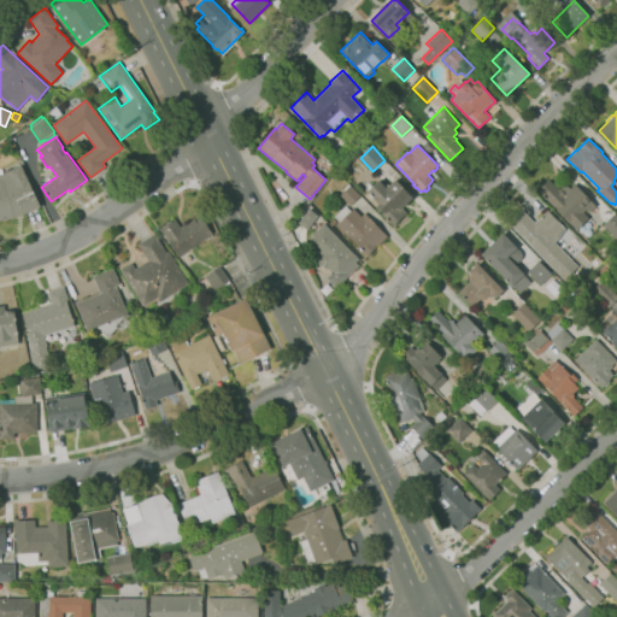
[(328,163),(322,157),(325,153),(331,158),(328,163)]
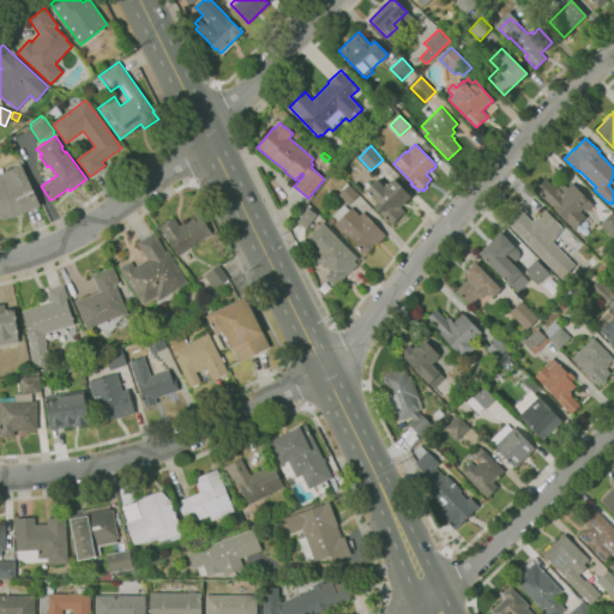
[(14,217),(10,217),(8,220),(1,220),(0,218),(0,173),(22,164),(41,205),(14,217)]
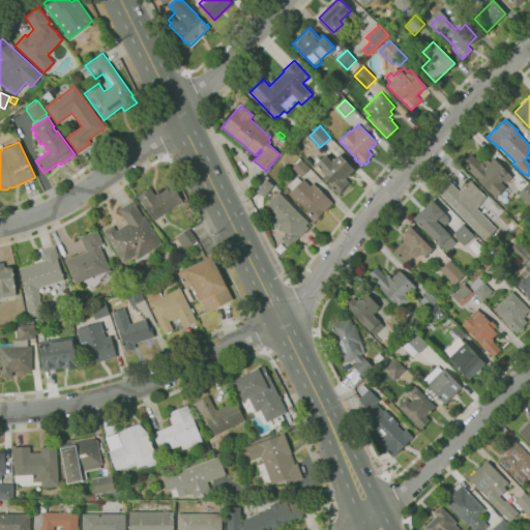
[(339,194),(333,188),(333,189),(331,187),(332,186),(323,177),(325,175),(320,169),(319,170),(316,167),(318,166),(315,163),(318,158),(319,160),(325,154),(331,162),(334,158),(333,158),(336,155),(337,156),(340,154),(354,170),(345,178),(349,183),(339,194)]
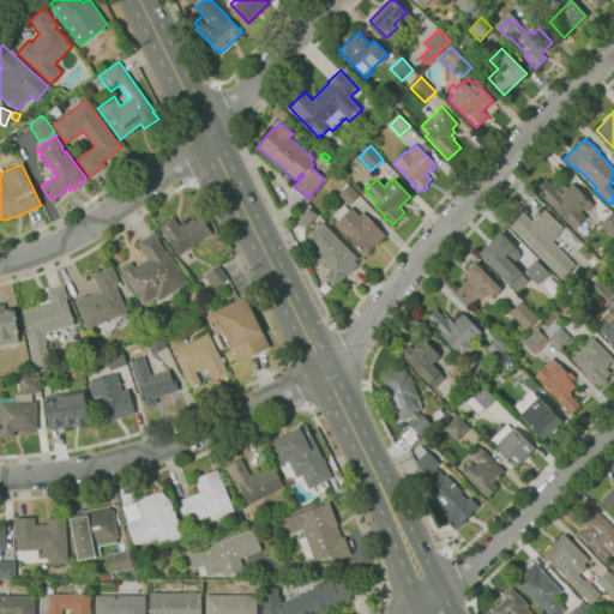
[(575,229),(535,190),(546,179),(555,188),(558,187),(564,182),(567,187),(571,184),(593,205),(587,211),(584,209),(581,211),(585,217),(575,229)]
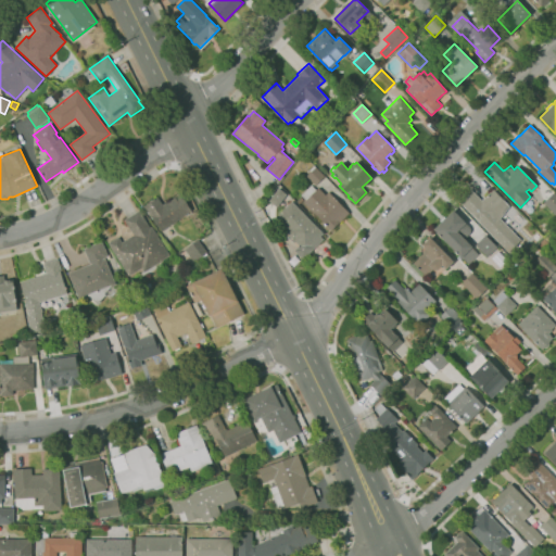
[(315,185),(306,176),(307,175),(306,173),(314,166),(314,168),(316,166),(325,176),(315,185)]
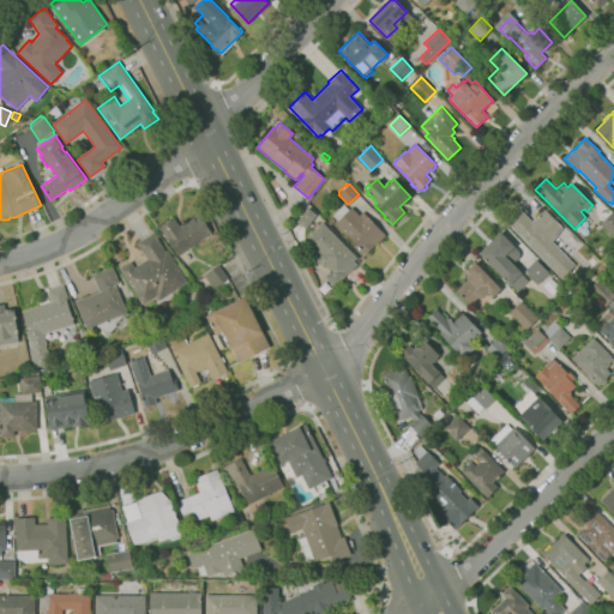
[(366,254),(361,248),(360,250),(357,247),(359,247),(336,223),(338,221),(332,215),(343,204),(349,210),(351,208),(360,215),(363,211),(386,235),(372,250),(373,251),(369,253),(368,252),(366,254)]
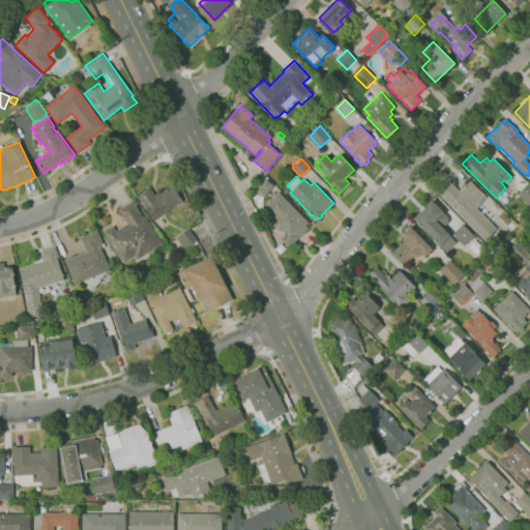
[(264,198),(256,192),(264,181),(265,179),(273,185),(271,187),(264,198)]
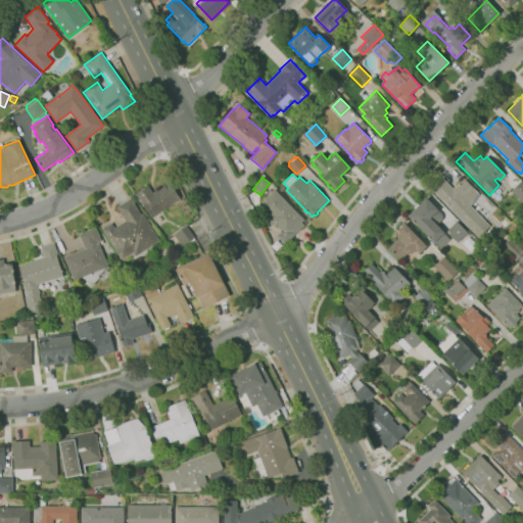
[(478,237),(450,208),(448,209),(444,205),(446,203),(432,188),(442,178),(454,189),(464,178),(479,193),(470,206),(490,226),(478,237)]
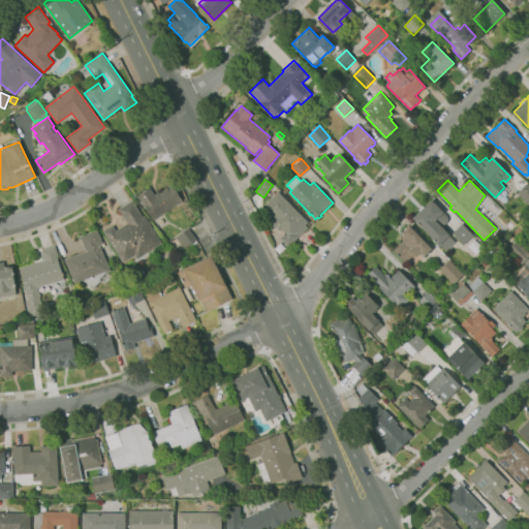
[(154,220),(136,196),(149,187),(155,194),(157,193),(157,194),(170,184),(182,199),(154,220)]
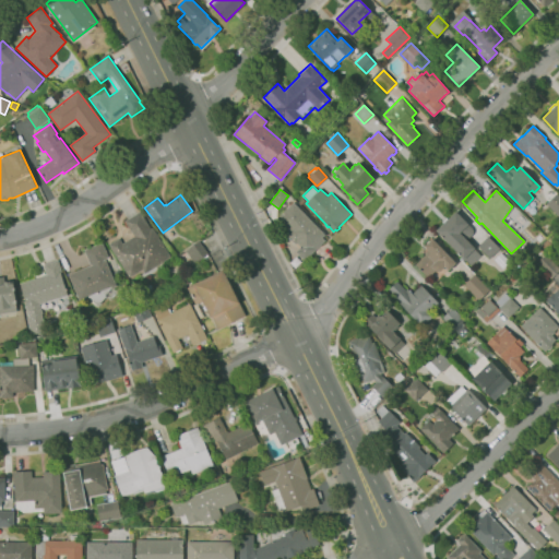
[(558,217),(546,204),(556,194),(558,198),(558,217)]
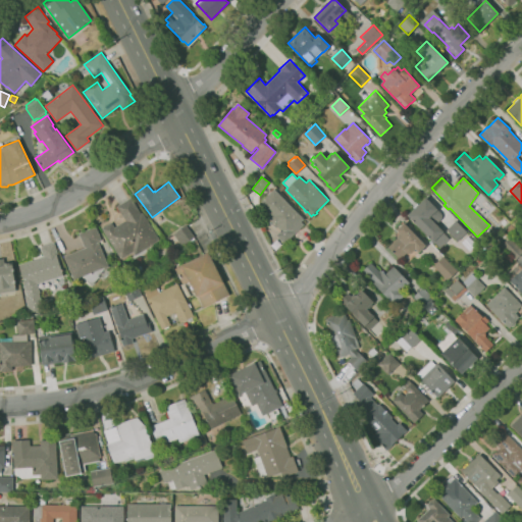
[(284,243),(276,235),(280,230),(277,226),(276,227),(266,218),(269,215),(258,204),(274,189),(304,219),(301,221),(304,224),(284,243)]
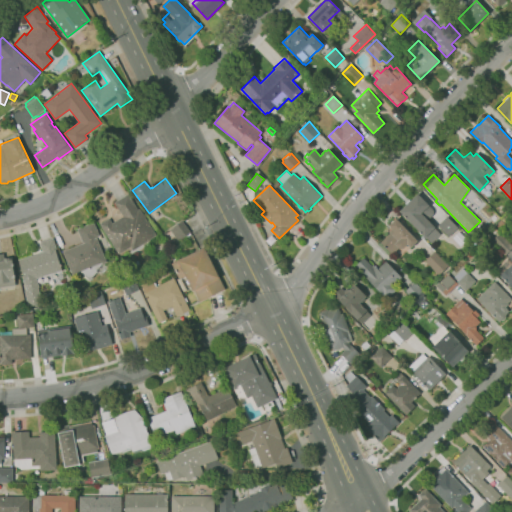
[(119,254),(100,224),(109,218),(112,223),(123,216),(114,202),(128,193),(138,209),(139,209),(156,235),(132,250),(130,247),(119,254)]
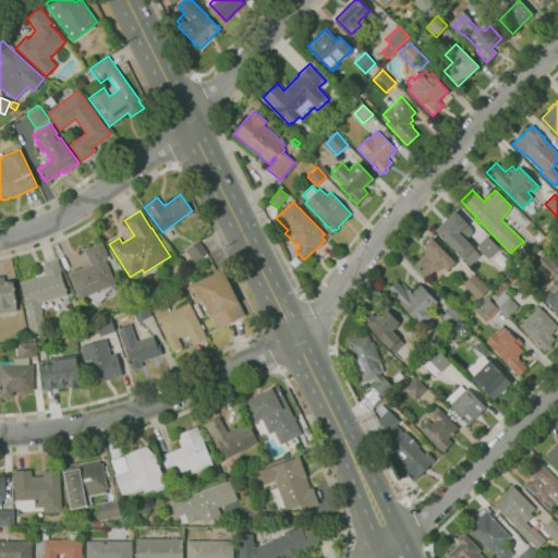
[(470,265),(435,231),(443,222),(441,222),(445,218),(446,219),(455,210),(471,228),(472,232),(471,233),(470,235),(469,237),(468,239),(474,246),(472,249),(480,255),(470,265)]
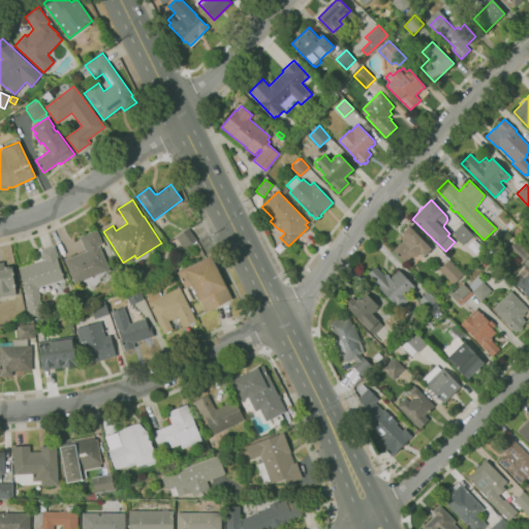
[(464,244),(453,234),(462,223),(473,235),(464,244)]
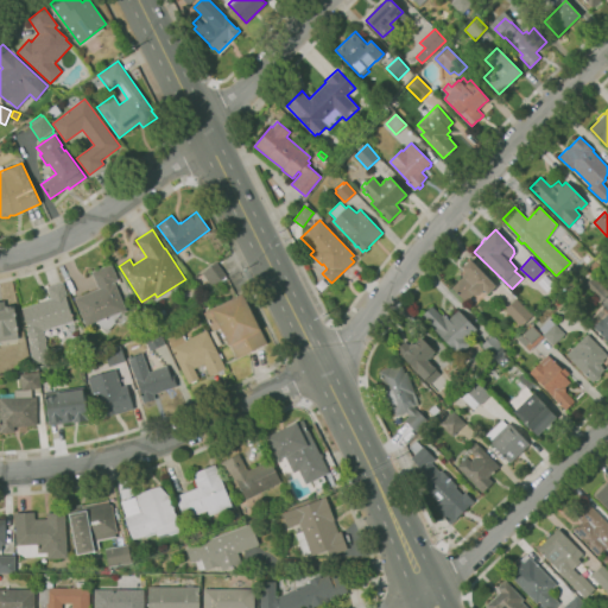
[(473,295),(466,302),(453,287),(467,273),(462,267),(470,259),(496,286),(487,295),(483,290),(479,296),(473,295)]
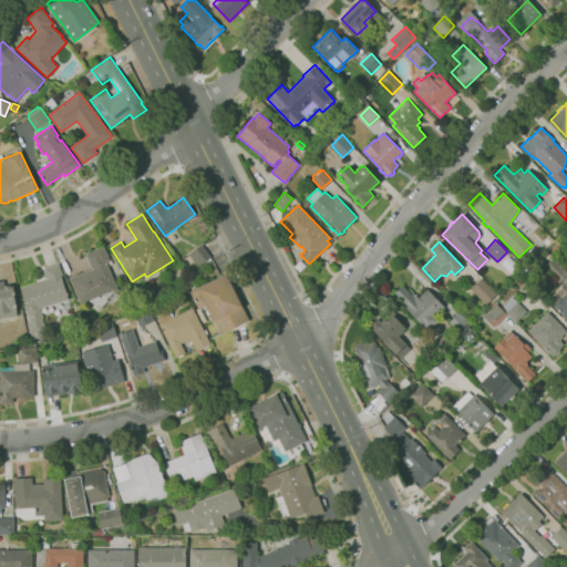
[(553,254),(548,248),(555,243),(559,247),(553,254)]
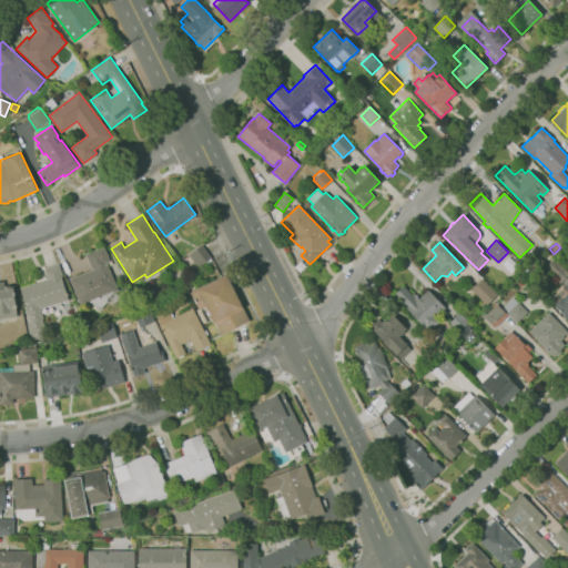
[(198,267),(189,254),(202,244),(211,257),(210,259),(211,261),(208,263),(205,262),(198,267)]
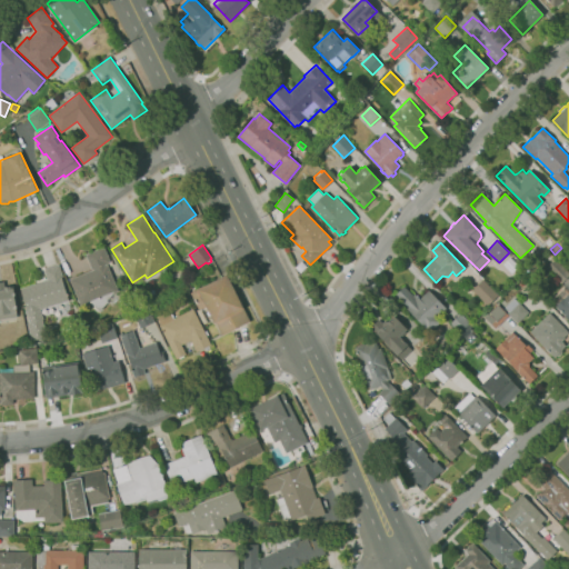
[(92,313),(83,306),(81,307),(70,280),(92,270),(86,255),(105,247),(110,261),(111,260),(113,265),(108,267),(118,290),(115,292),(119,297),(111,305),(108,301),(101,310),(98,308),(92,313)]
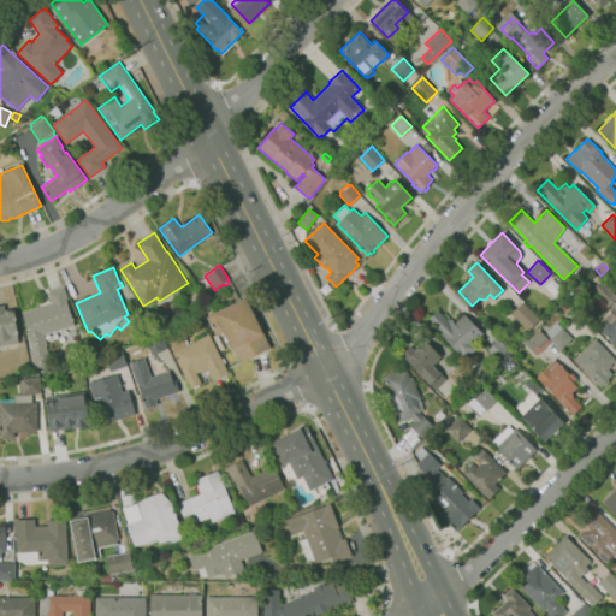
[(593,284),(588,279),(593,274),(598,279),(593,284)]
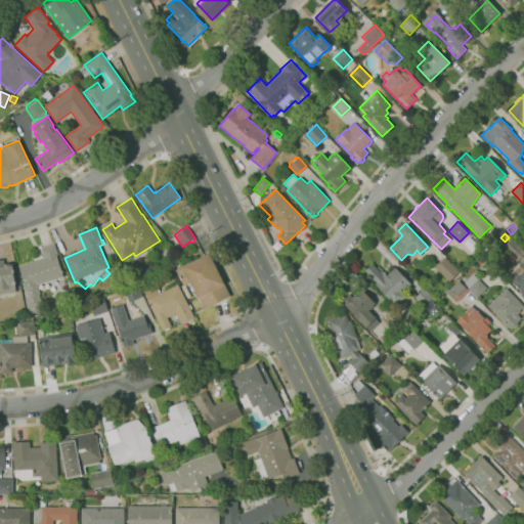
[(472,252),(464,244),(470,236),(471,237),(473,235),(480,243),(472,252)]
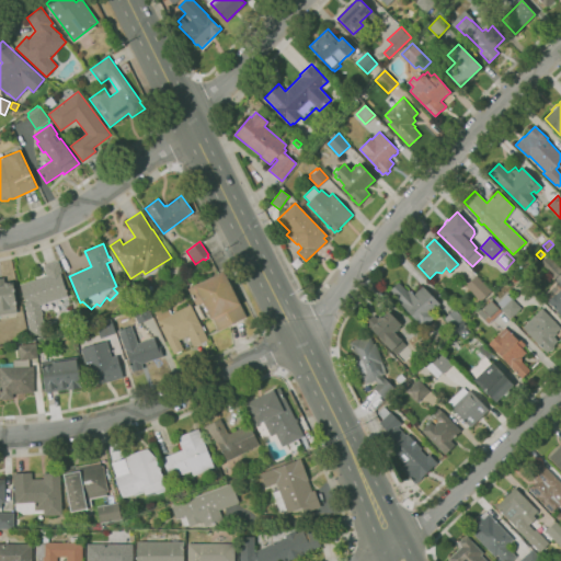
[(560,274),(556,279),(554,278),(553,279),(539,264),(548,255),(560,268),(560,274)]
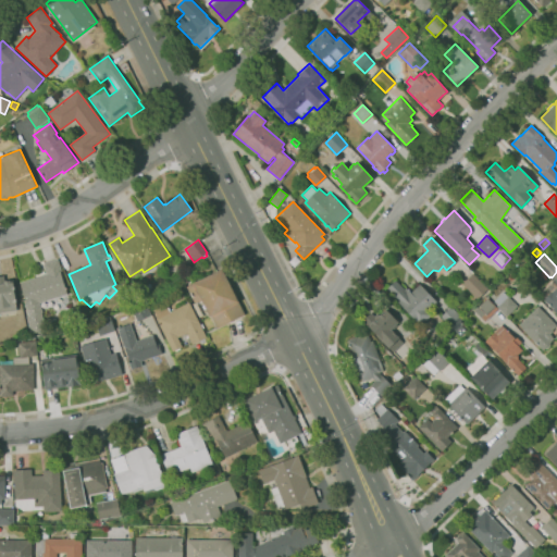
[(28,317),(25,305),(26,304),(20,283),(46,274),(42,263),(58,259),(61,271),(60,271),(67,294),(39,302),(42,312),(41,312),(45,331),(31,333),(27,317),(28,317)]
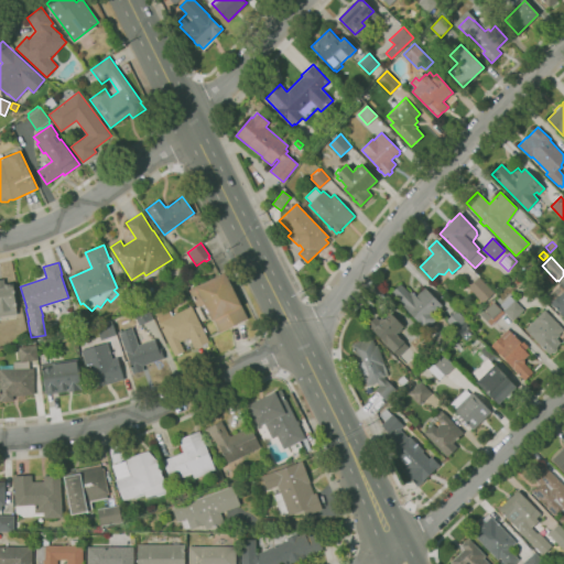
[(219,333),(214,320),(212,321),(204,304),(198,306),(205,321),(202,322),(194,306),(196,305),(188,290),(225,272),(248,318),(219,333)]
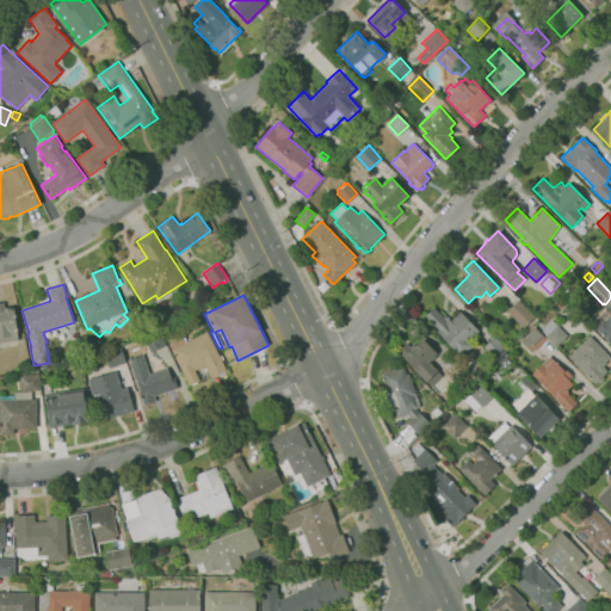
[(523,328),(507,312),(519,300),(535,316),(523,328)]
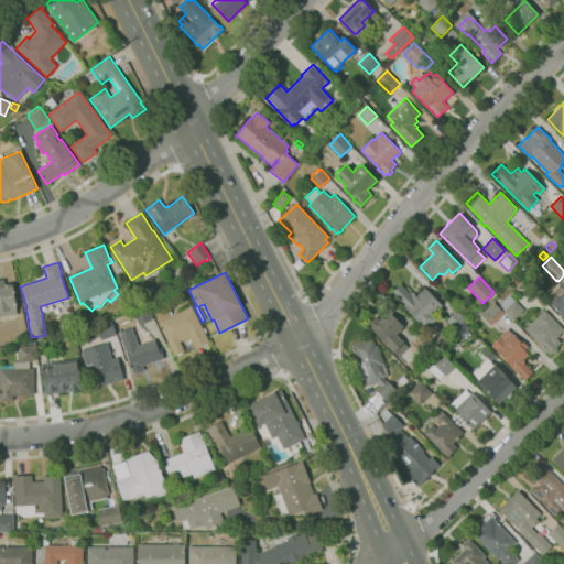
[(0,279),(2,279),(3,284),(10,283),(11,285),(12,285),(17,314),(0,316),(0,279)]
